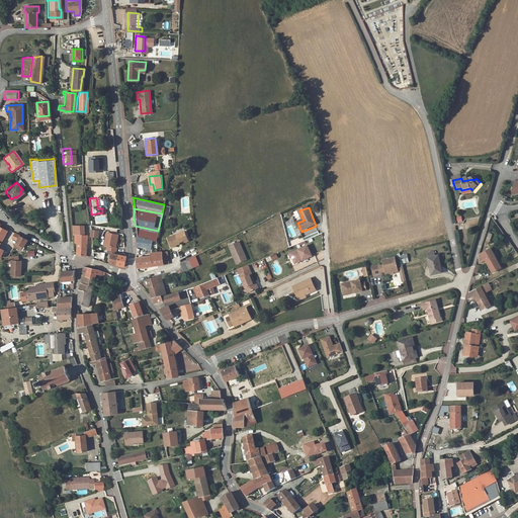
[(74,242),(74,253),(75,253),(83,254),(84,241),(84,234),(79,234),(80,225),(72,224),(71,233),(72,233),(72,242),(74,242)]
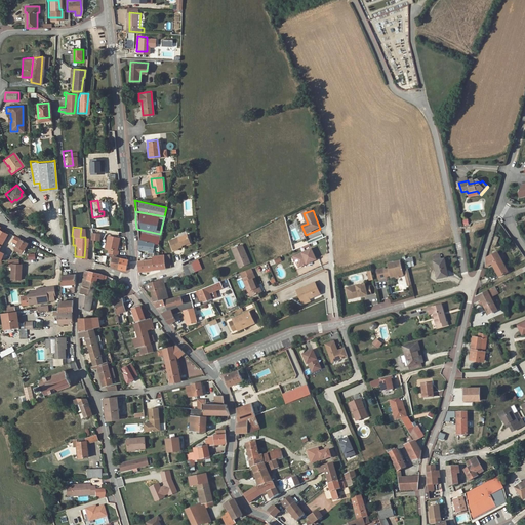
[(152,242),(158,243),(160,234),(136,229),(136,234),(136,238),(152,242)]
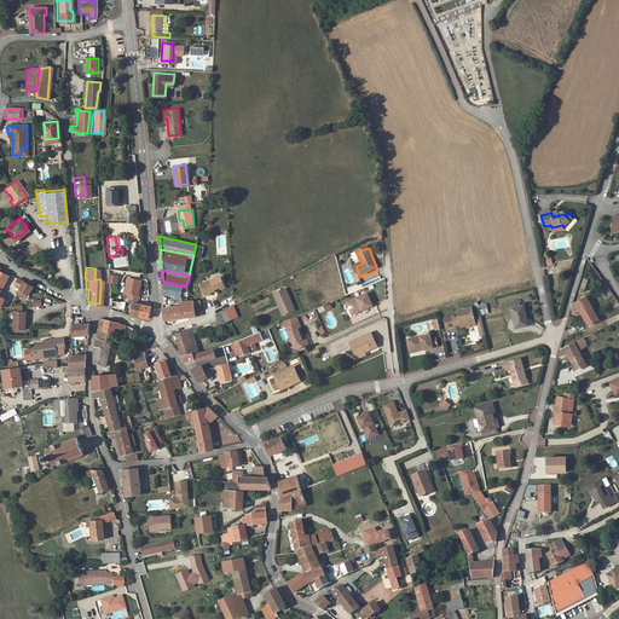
[(131,299),(136,300),(137,295),(136,295),(139,279),(125,277),(121,291),(126,293),(125,298),(131,299)]
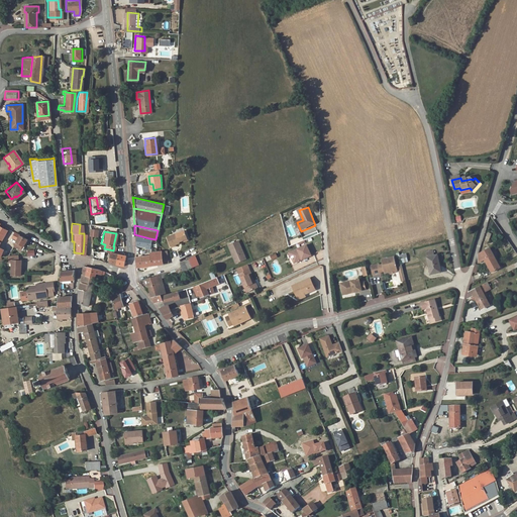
[(166,235),(168,245),(177,242),(177,241),(185,239),(183,231),(166,235)]
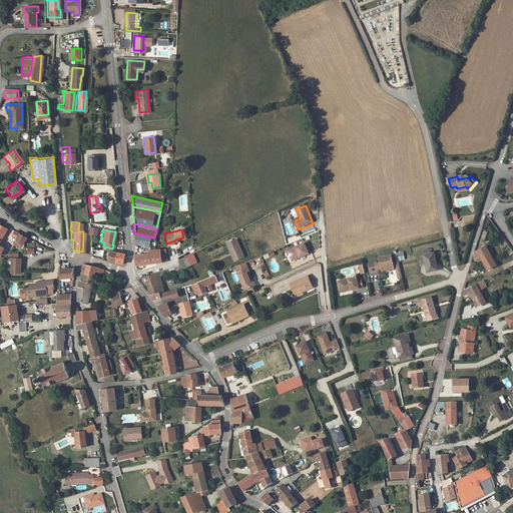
[(133,242),(146,243),(148,236),(133,232),(133,242)]
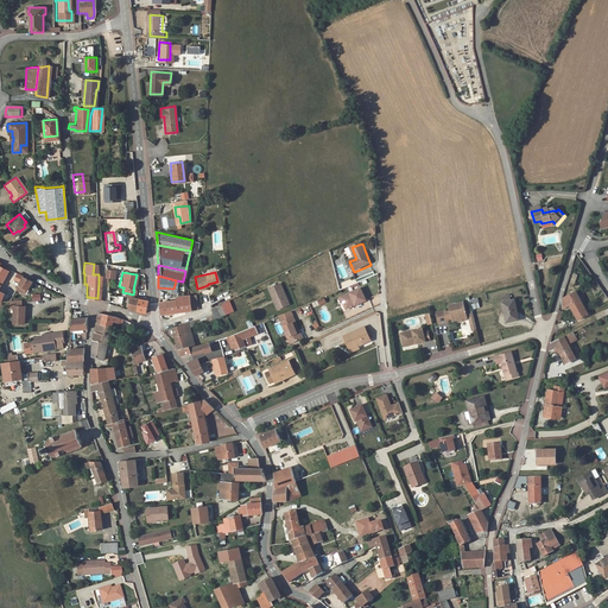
[(24,278),(21,283),(17,290),(25,293),(27,290),(30,290),(33,283),(24,278)]
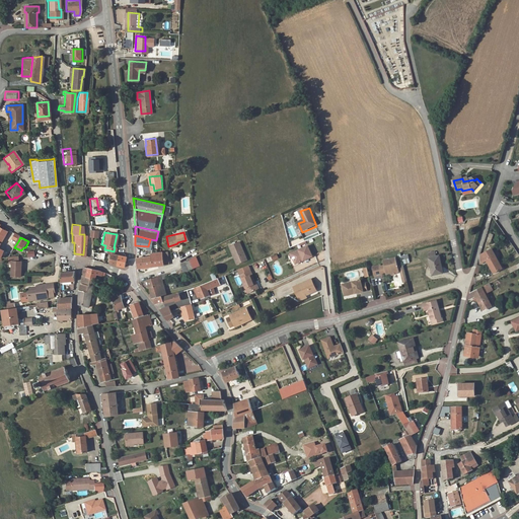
[(235,265),(245,261),(237,242),(228,246),(235,265)]
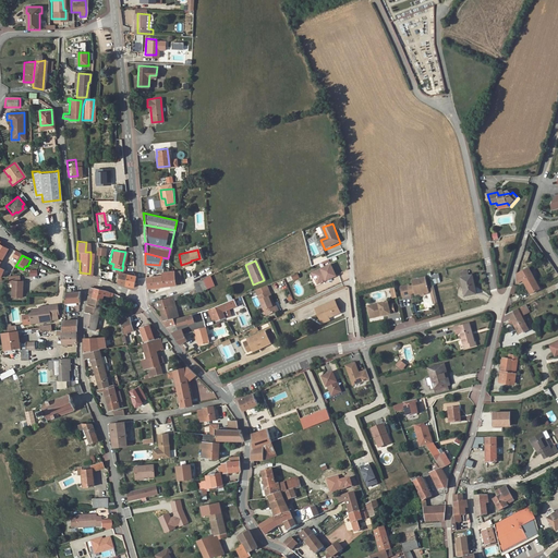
[(330,265),(312,273),(316,284),(335,276),(330,265)]
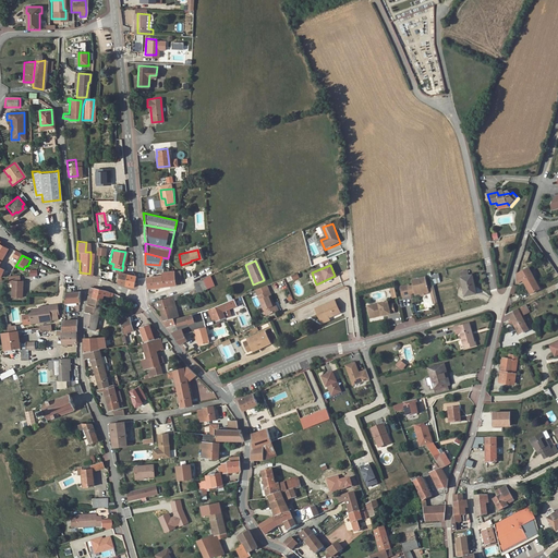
[(530,293),(538,289),(528,268),(514,275),(516,283),(522,280),(530,293)]
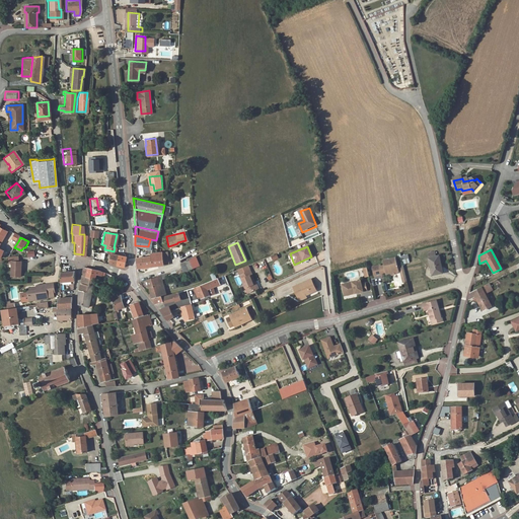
[(109,250),(107,263),(123,266),(125,256),(124,255),(124,253),(114,251),(109,250)]
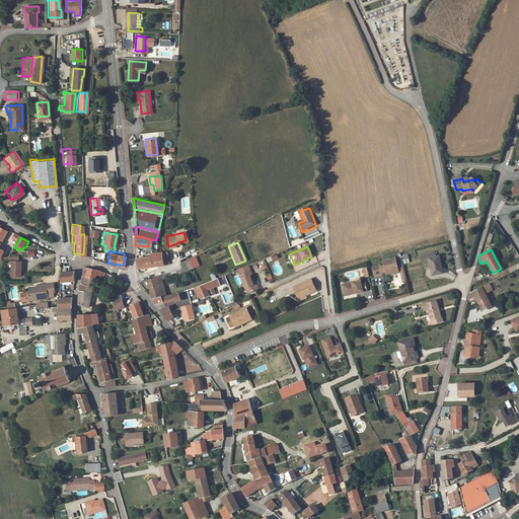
[(164,251),(150,252),(150,255),(135,257),(135,268),(147,266),(165,264),(165,262),(164,251)]
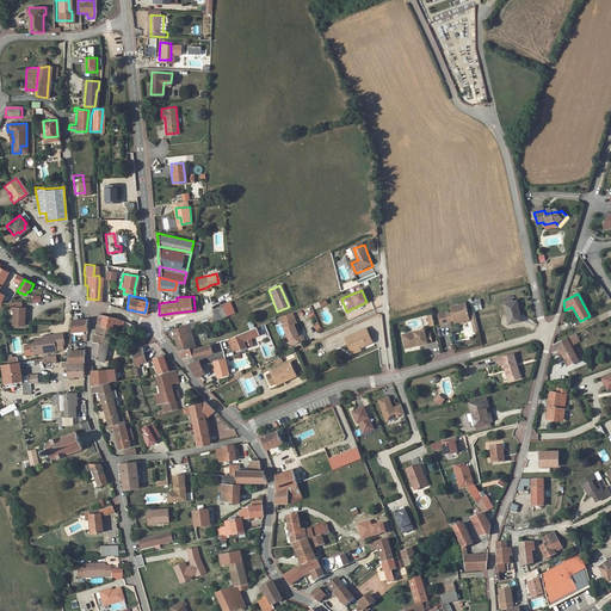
[(510,326),(522,323),(517,303),(513,304),(512,298),(505,301),(506,306),(505,307),(510,326)]
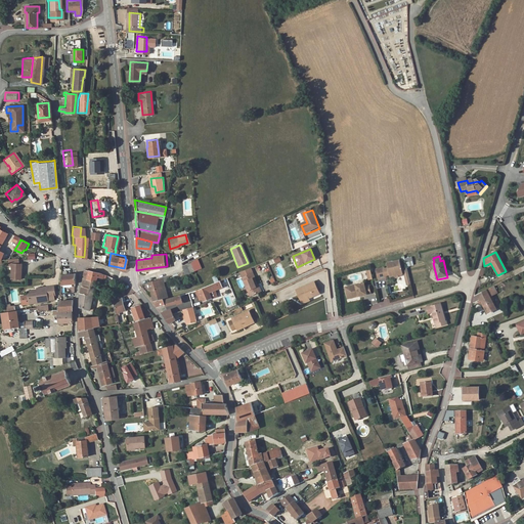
[(18,260),(9,260),(9,265),(12,265),(11,279),(22,279),(23,264),(18,264),(18,260)]
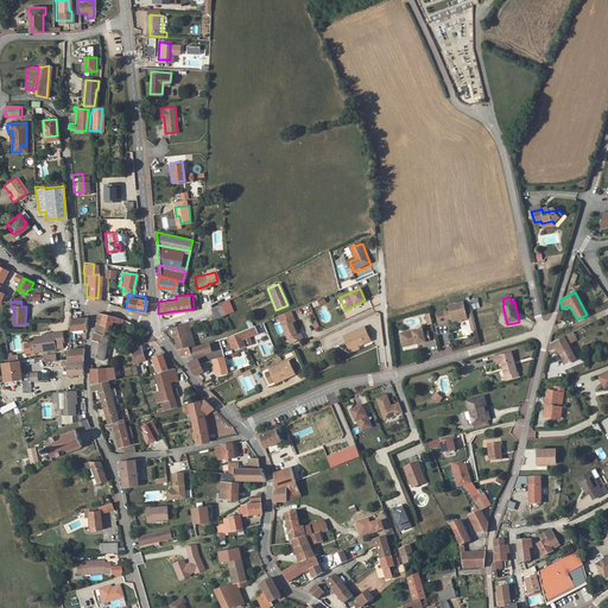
[(214,318),(234,314),(232,302),(211,306),(214,318)]
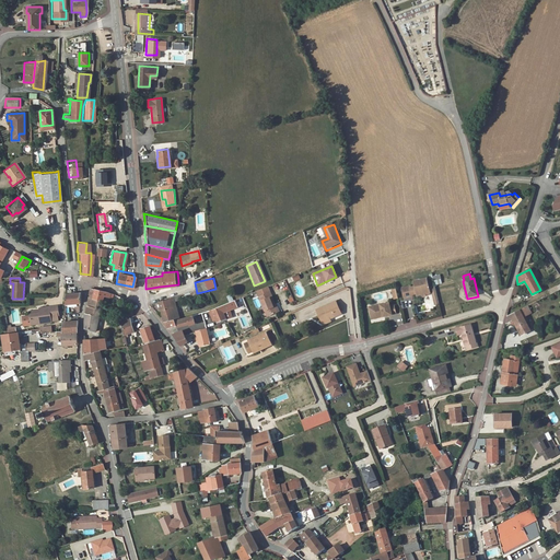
[(411,287),(403,289),(405,299),(413,296),(412,294),(417,293),(418,296),(421,296),(423,298),(429,296),(431,294),(430,293),(430,290),(428,279),(415,282),(416,288),(411,289),(411,287)]
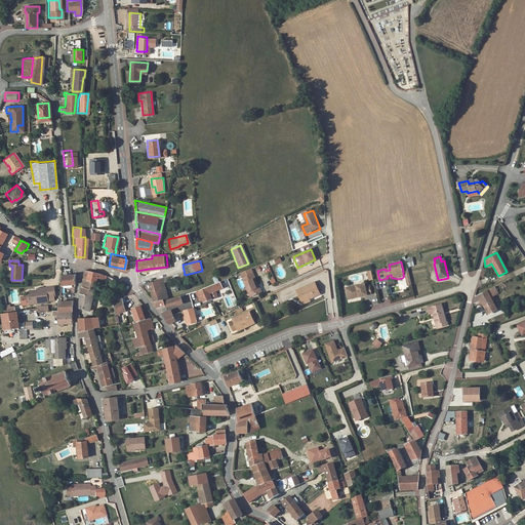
[(239,273),(241,278),(249,296),(258,292),(252,278),(253,277),(252,273),(250,269),(239,273)]
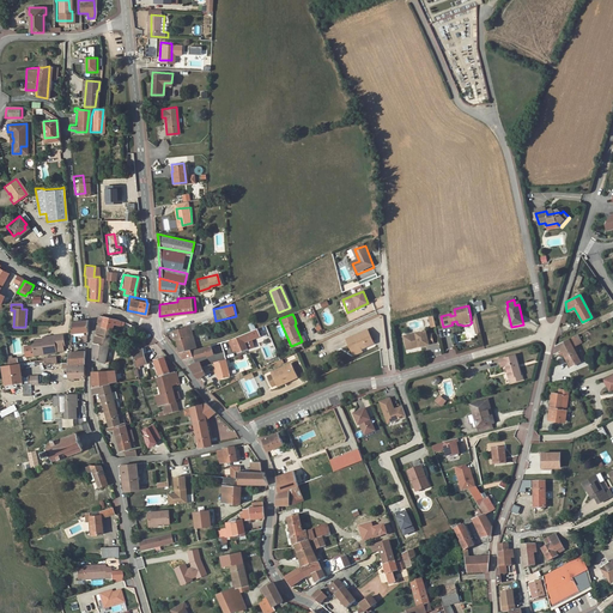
[(110,322),(113,322),(114,317),(108,316),(102,316),(99,327),(108,328),(109,328),(110,322)]
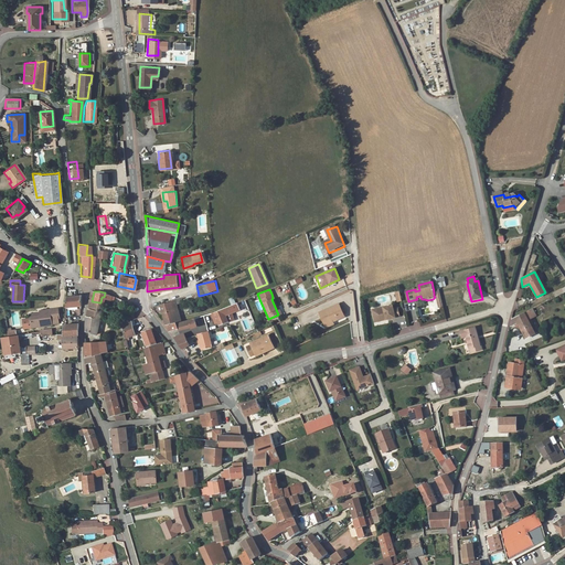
[(78,294),(64,296),(63,306),(77,305),(78,294)]
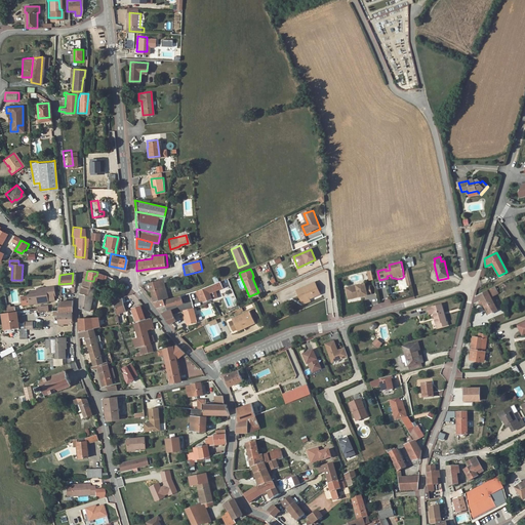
[(150,292),(152,300),(161,298),(161,299),(165,298),(162,281),(165,281),(165,276),(161,277),(161,278),(147,283),(150,292)]
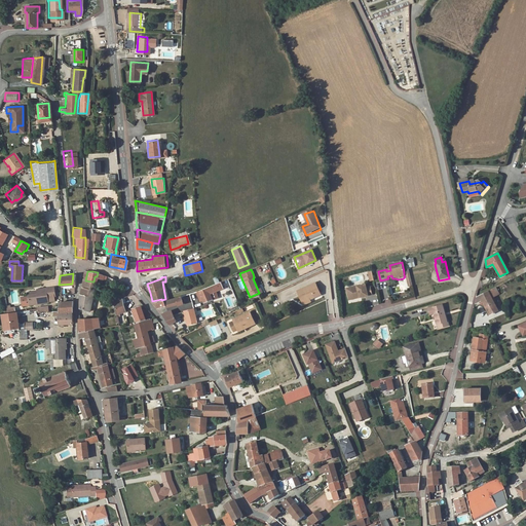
[(77,294),(89,296),(92,282),(85,280),(84,283),(80,282),(77,294)]
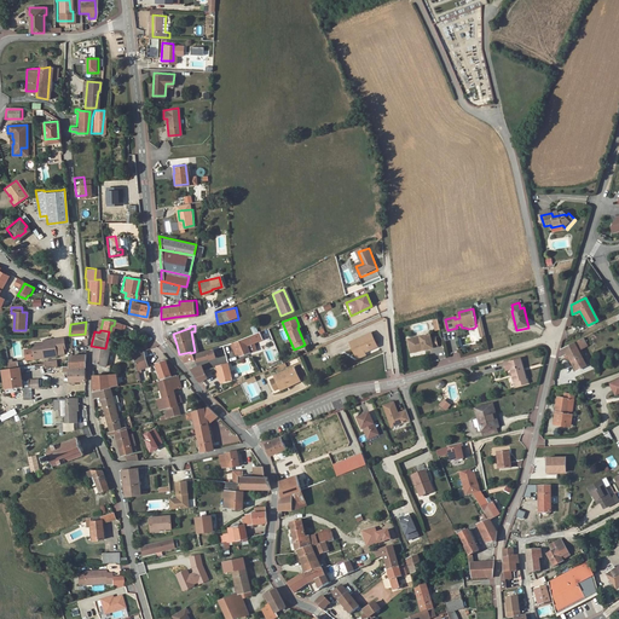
[(360,353),(375,347),(369,334),(347,342),(352,354),(360,351),(360,353)]
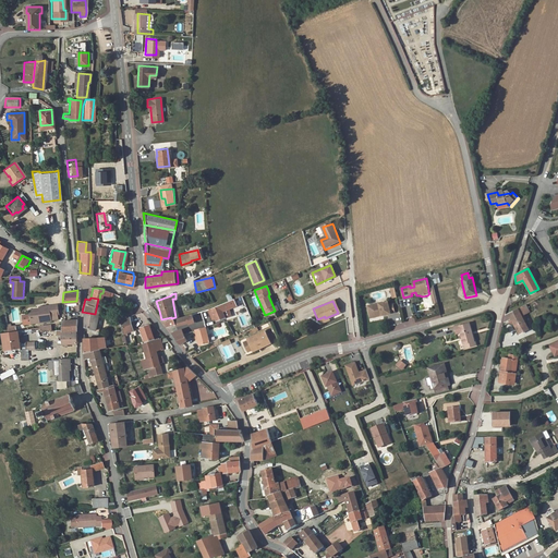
[(36,311),(27,312),(28,322),(48,319),(48,318),(55,317),(53,313),(56,313),(53,303),(36,305),(36,307),(36,311)]
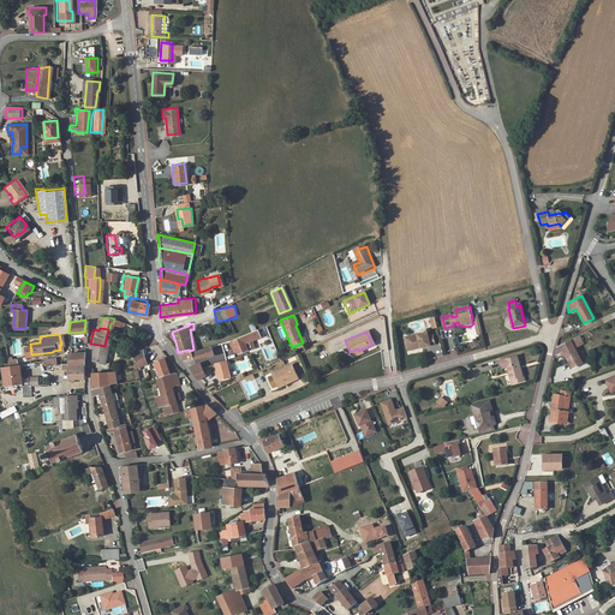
[(245,334),(230,340),(236,353),(245,350),(243,342),(248,340),(245,334)]
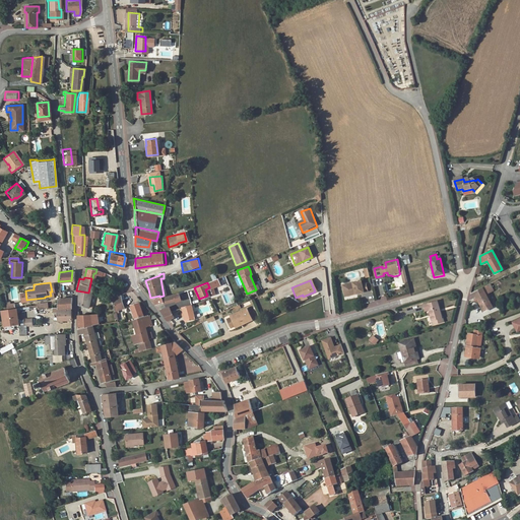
[(341,285),(343,297),(367,293),(366,284),(362,285),(361,282),(341,285)]
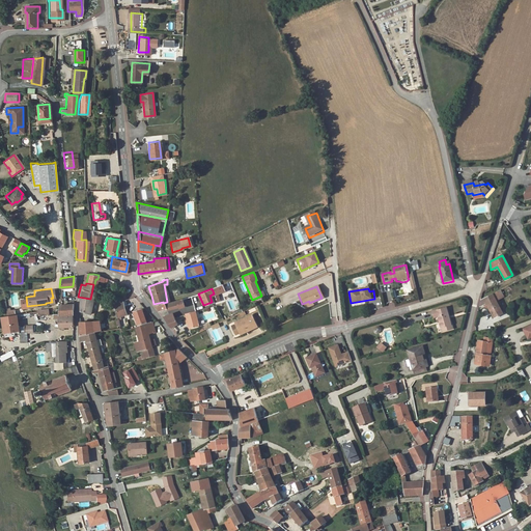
[(502,314),(492,295),(480,300),(479,307),(483,305),(485,308),(486,307),(493,319),(502,314)]
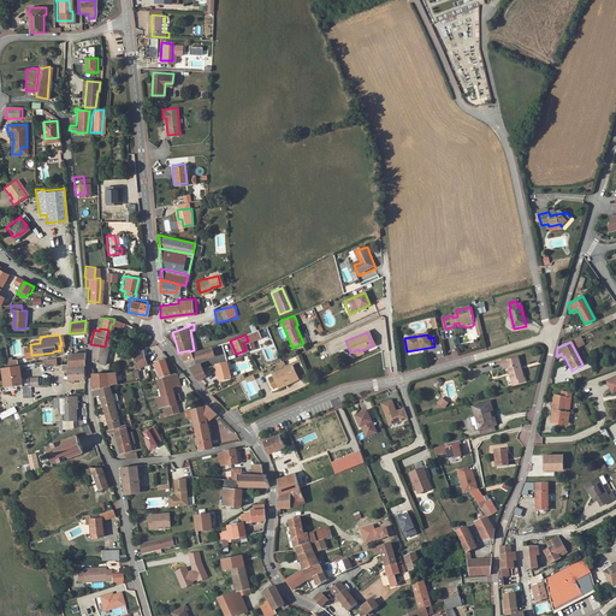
[(89,359),(101,362),(105,347),(90,344),(89,359)]
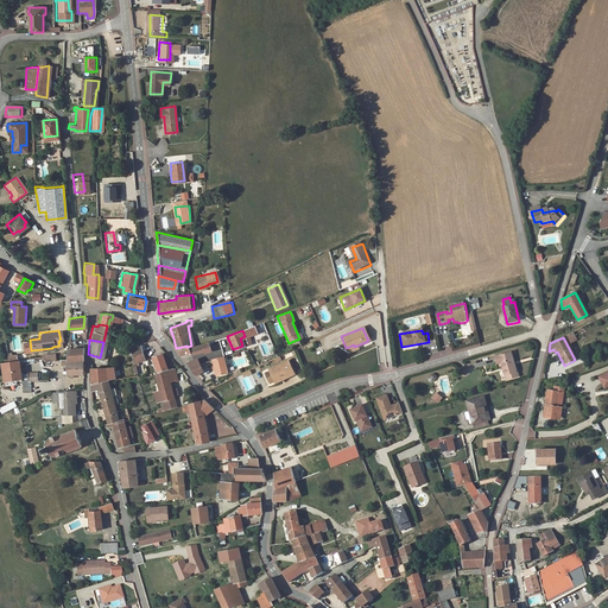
[(455,348),(457,353),(480,346),(479,341),(455,348)]
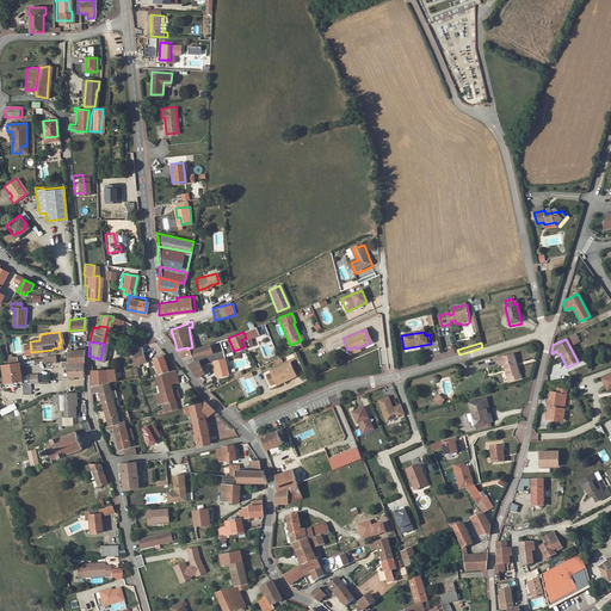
[(192,347),(187,349),(190,355),(203,351),(203,353),(209,352),(207,344),(192,347)]
